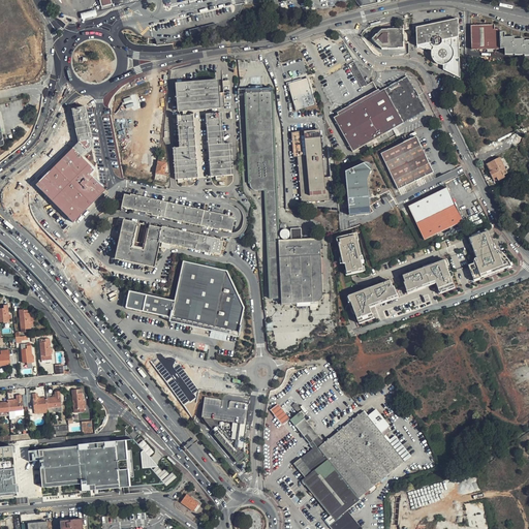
[(81,13),(82,20),(91,18),(97,17),(96,10),(90,11),(88,12),(81,13)]
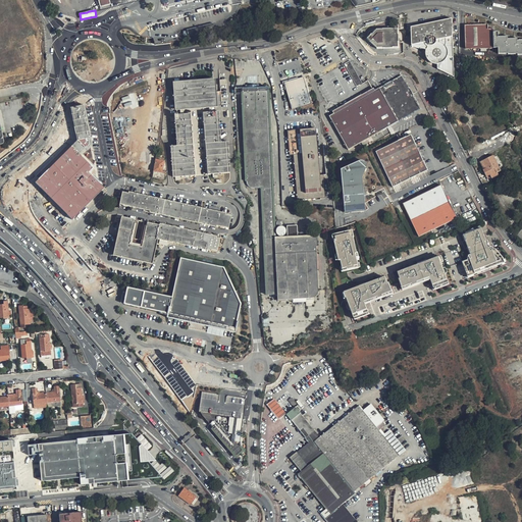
[(437,68),(455,77),(453,17),(411,25),(411,44),(426,49),(425,52),(426,54),(426,56),(428,60),(430,62),(433,63),(436,64),(437,64),(437,68)]
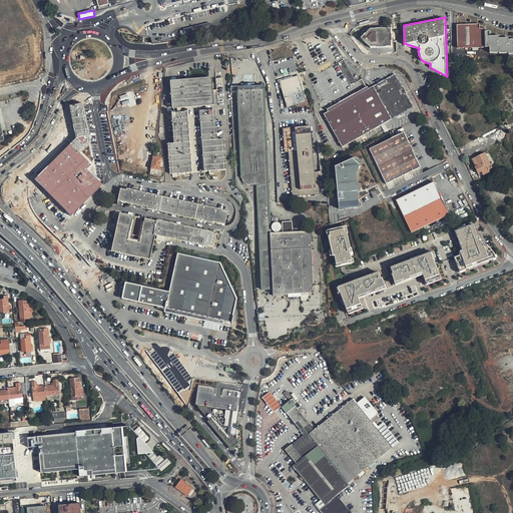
[(183,28),(185,35),(210,29),(208,22),(183,28)]
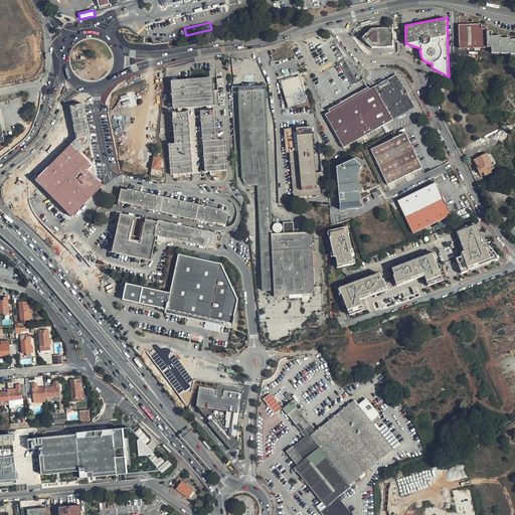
[(487,31),(487,28),(479,28),(479,24),(459,25),(460,47),(487,46),(492,46),(492,36),(491,31),(487,31)]
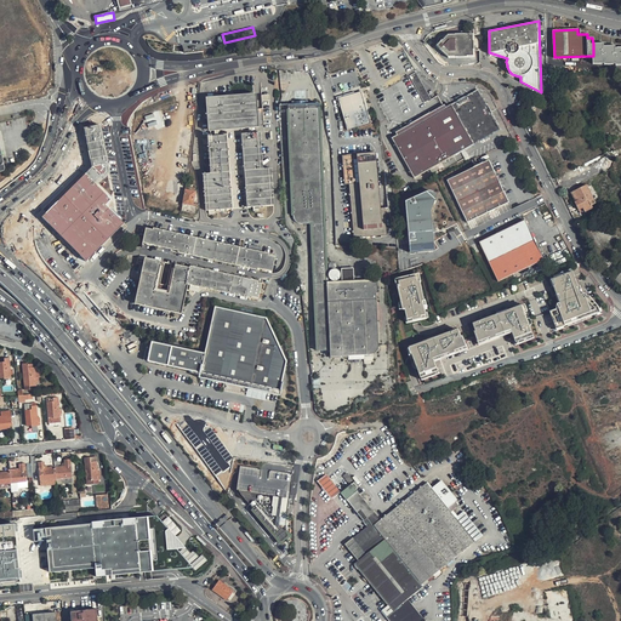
[(323,44),(323,40),(326,40),(326,30),(315,30),(315,34),(313,34),(312,35),(312,36),(312,38),(313,39),(315,40),(315,44),(323,44)]
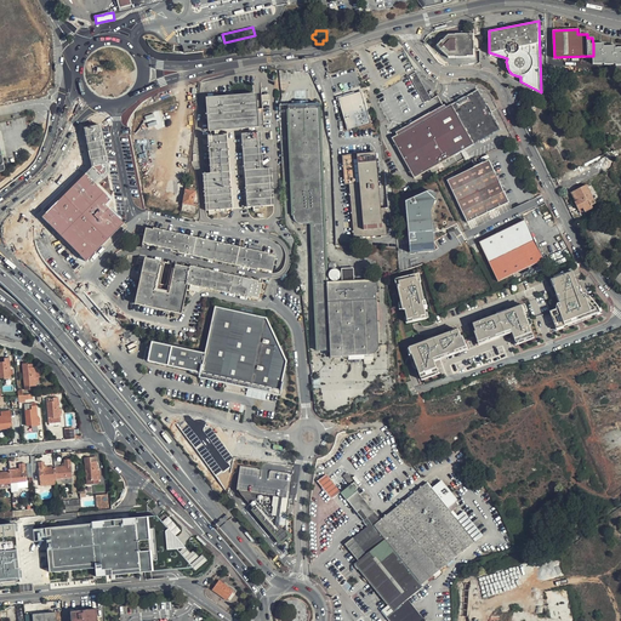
[(454,57),(478,57),(478,34),(453,34),(440,45),(454,57)]
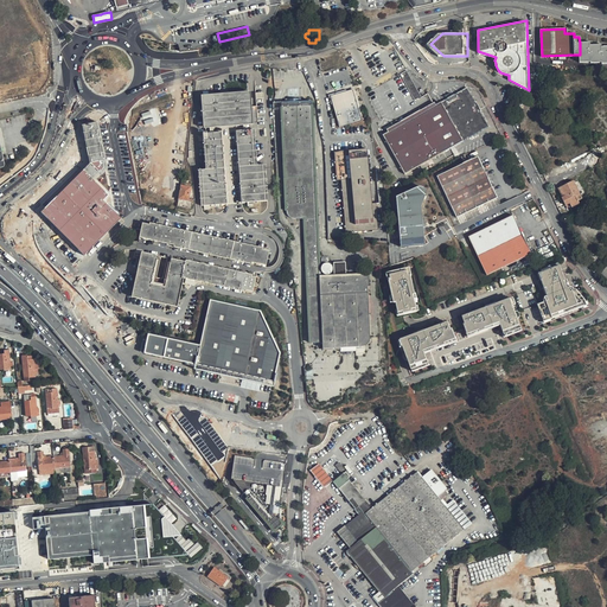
[(590,42),(580,43),(580,55),(580,62),(592,62),(602,62),(606,62),(606,46),(602,48),(602,44),(590,45),(590,42)]
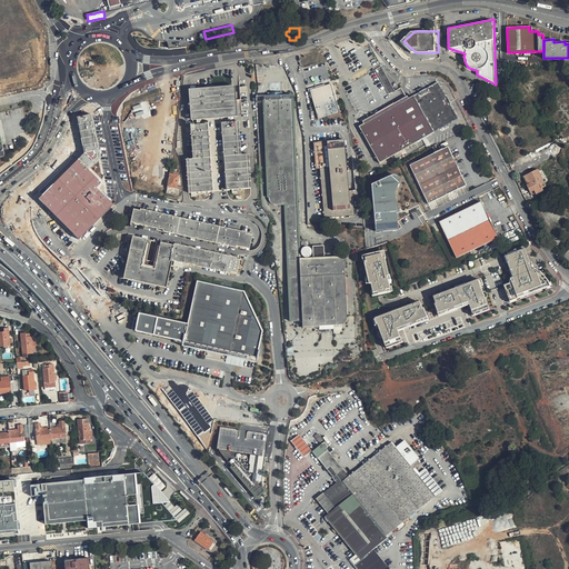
[(388,95),(395,91),(381,66),(375,69),(388,95)]
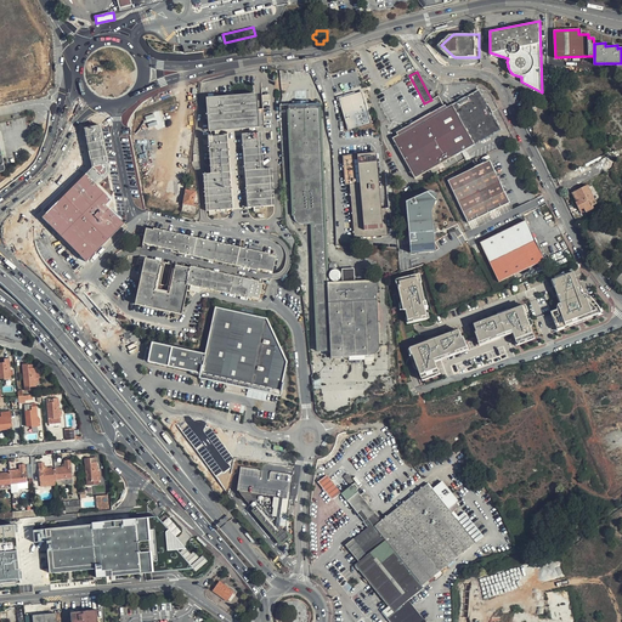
[(414,177),(499,131),(487,111),(476,90),(439,112),(431,116),(422,122),(406,130),(393,137),(414,177)]
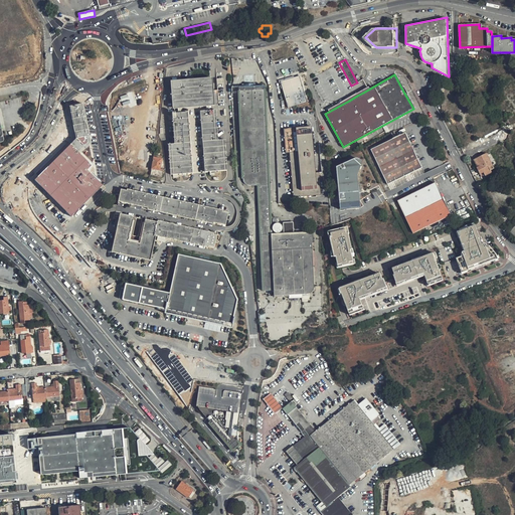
[(289,78),(280,81),(287,108),(306,103),(299,76),(289,78)]
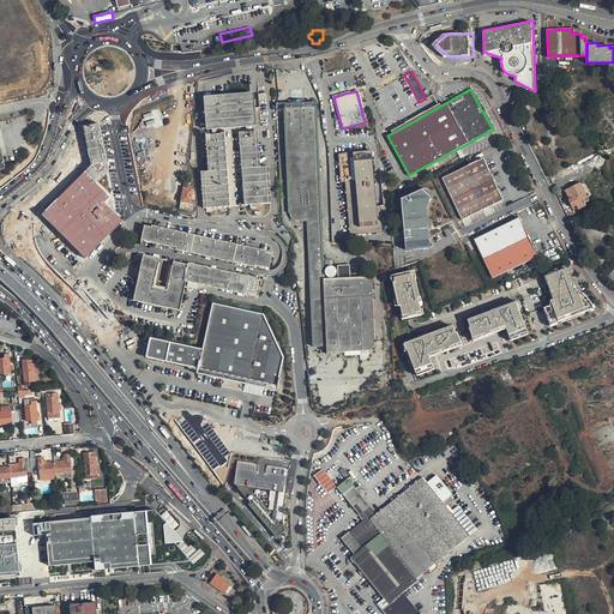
[(251,94),(205,97),(208,130),(209,134),(205,134),(205,138),(200,139),(200,142),(205,142),(209,142),(210,169),(208,169),(200,170),(203,208),(204,214),(209,217),(223,216),(228,212),(229,206),(224,128),(238,127),(245,205),(245,210),(248,215),(253,217),(264,217),(269,214),(270,209),(270,203),(266,166),(259,167),(256,167),(254,139),(257,139),(256,131),(253,132),(253,126),(251,94)]
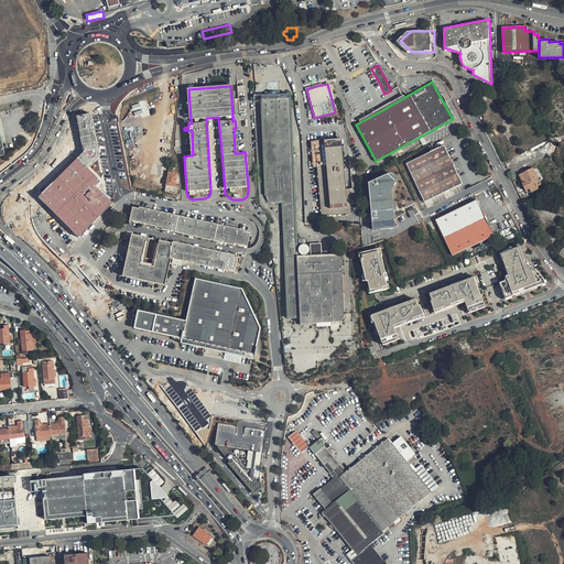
[(143,101),(131,105),(134,115),(145,112),(143,101)]
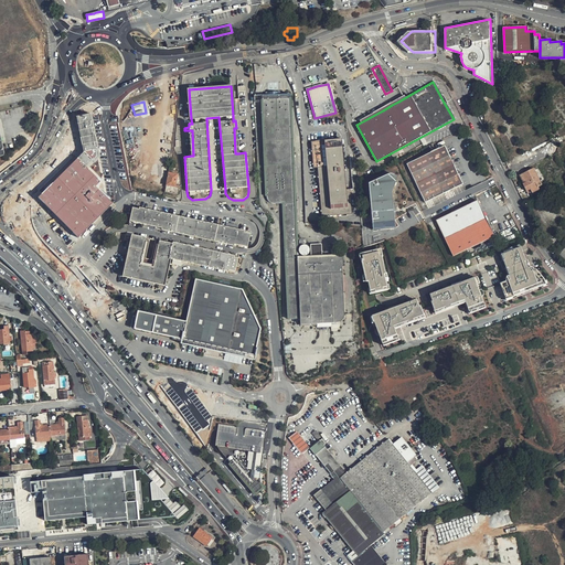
[(92,116),(78,117),(84,153),(78,159),(51,187),(39,198),(44,203),(43,204),(46,208),(49,211),(51,210),(78,238),(113,204),(96,187),(102,182),(87,168),(99,157),(92,116)]
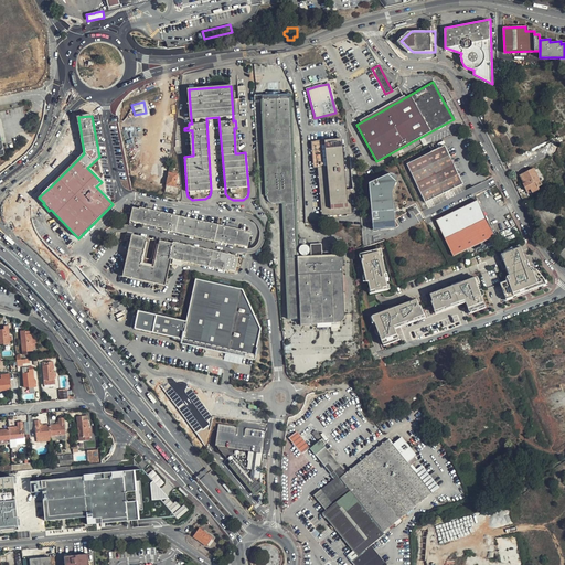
[(322,216),(330,215),(330,220),(339,220),(339,215),(352,214),(350,189),(347,189),(341,137),(323,138),(323,137),(322,138),(320,138),(320,139),(310,139),(313,167),(317,167),(322,216)]
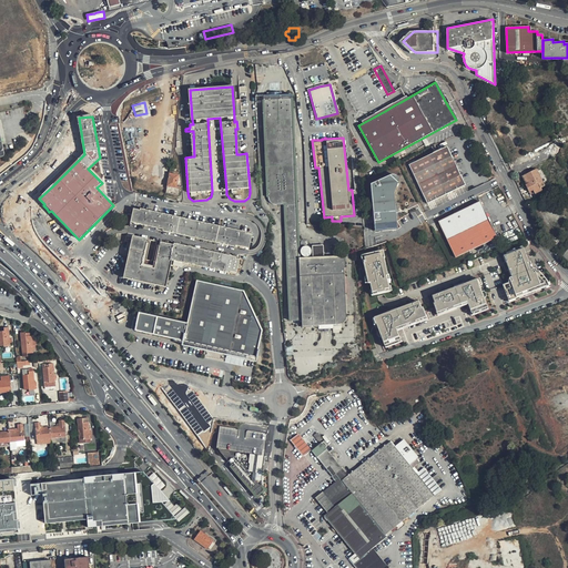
[(408,165),(426,204),(465,185),(447,148),(408,165)]
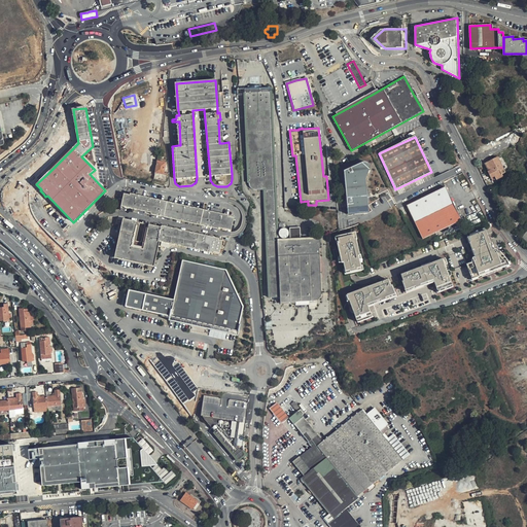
[(496,157),(486,162),(490,171),(488,172),(487,172),(490,178),(493,176),(495,180),(501,177),(500,174),(503,173),(503,172),(496,157)]
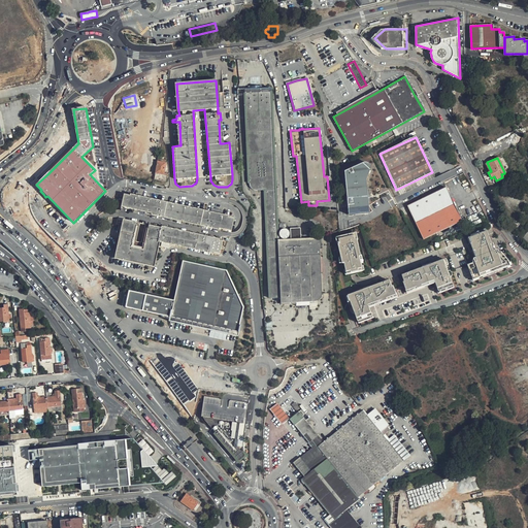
[(363,161),(343,171),(347,217),(367,215),(365,179),(370,170),(370,162),(368,159),(363,161)]
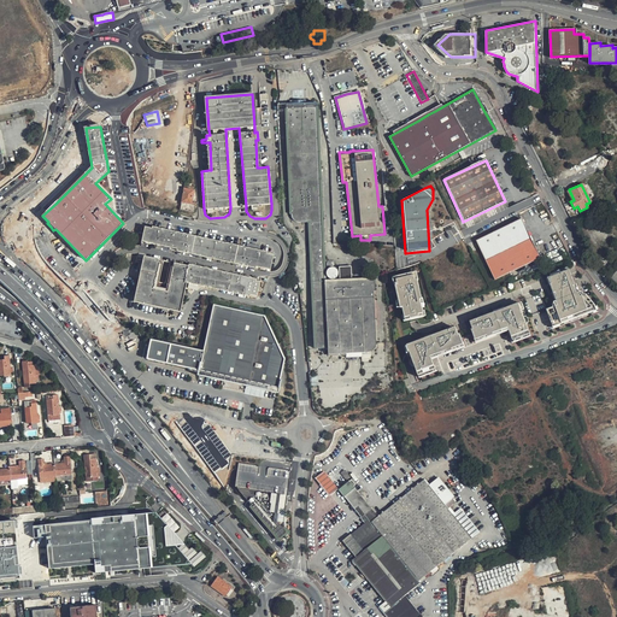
[(181,203),(193,204),(195,189),(183,187),(181,203)]
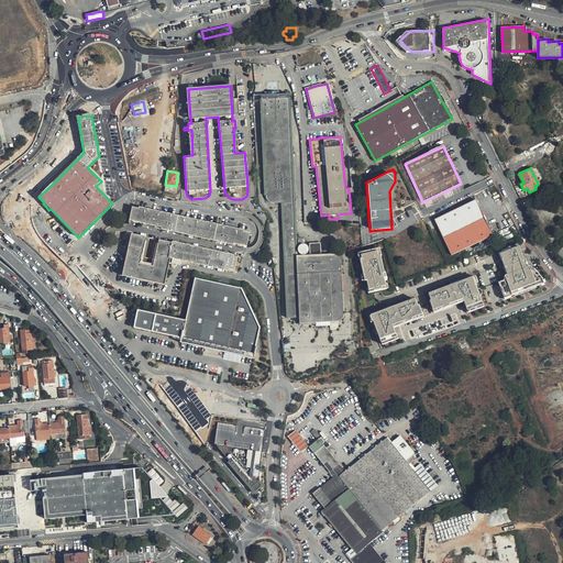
[(475,199),(433,219),(451,255),(492,235),(475,199)]
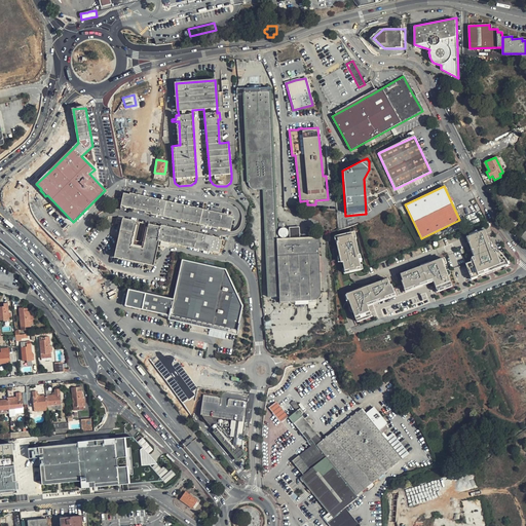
[(234,215),(122,193),(118,219),(122,220),(115,259),(154,266),(159,242),(220,254),(224,234),(230,235),(234,215)]
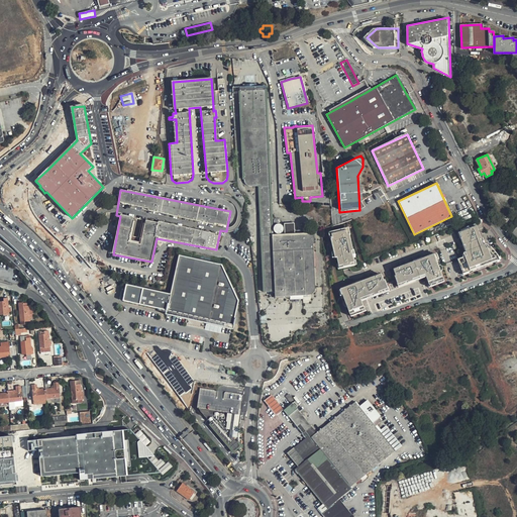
[(315,225),(260,230),(270,334),(323,315),(315,225)]
